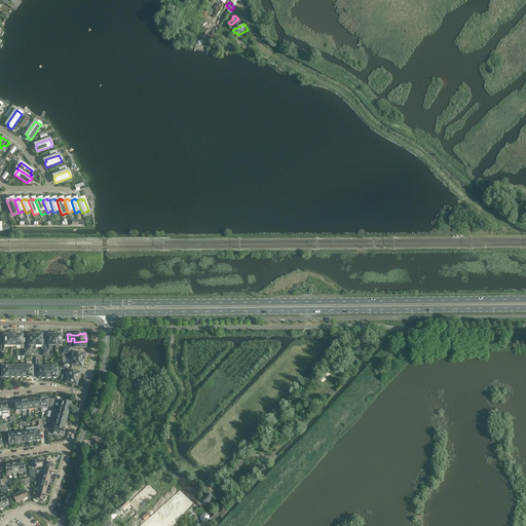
[(28,345),(29,348),(28,349),(26,349),(27,357),(30,357),(36,357),(36,349),(32,349),(32,348),(33,348),(33,346),(36,346),(36,334),(32,334),(32,335),(29,335),(29,345),(28,345)]
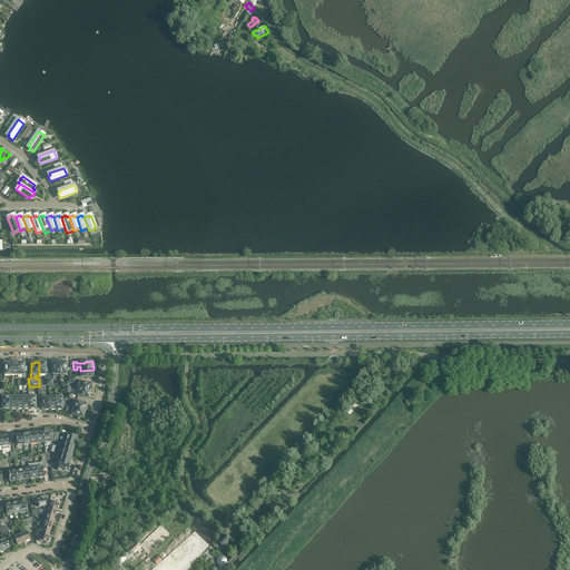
[(91,392),(91,387),(92,384),(79,382),(78,389),(91,392)]
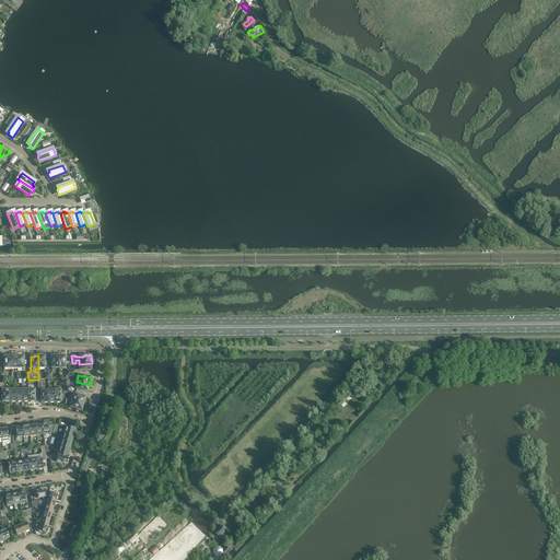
[(89,388),(90,385),(77,382),(76,388),(88,391),(88,388),(89,388)]
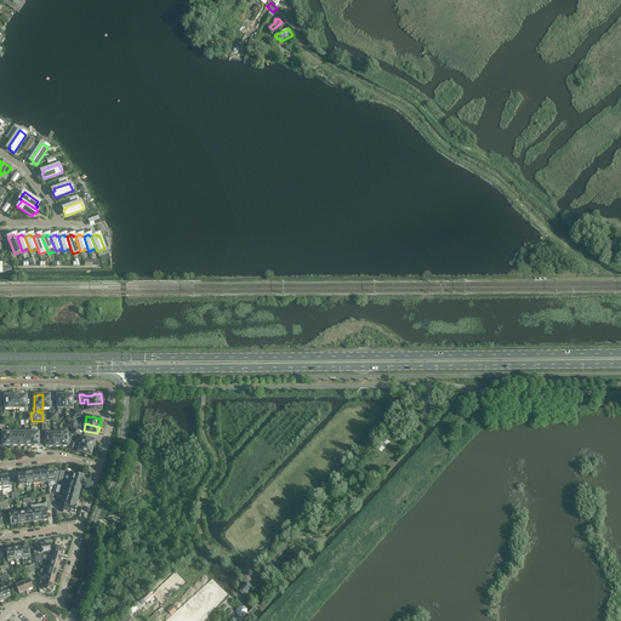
[(70,445),(72,437),(68,437),(68,431),(61,431),(61,432),(61,438),(60,438),(60,440),(61,442),(61,446),(68,446),(68,444),(70,445)]
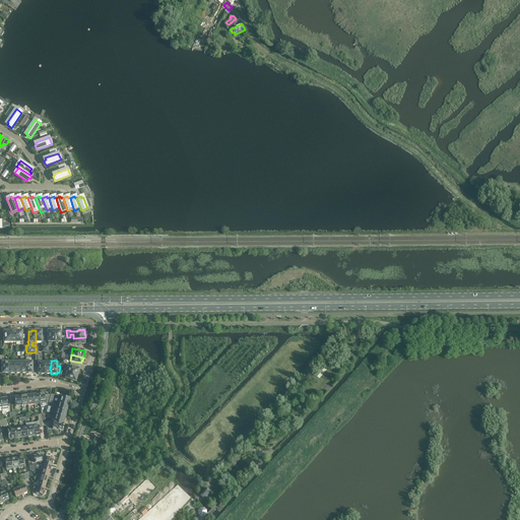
[(26,370),(26,373),(33,373),(33,371),(36,371),(36,365),(33,365),(33,362),(26,362),(26,367),(25,367),(25,369),(26,370)]
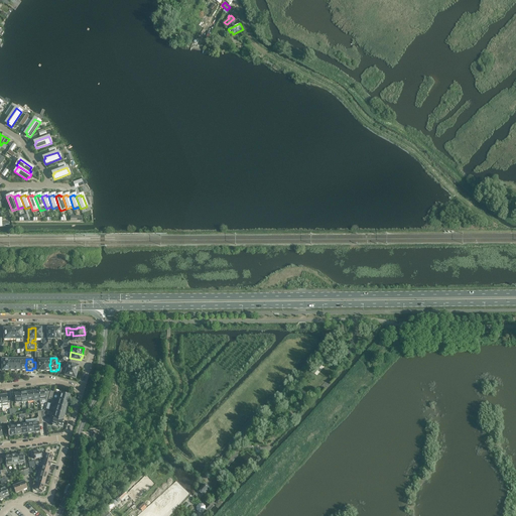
[(66,369),(78,373),(79,370),(78,369),(79,366),(68,363),(66,369)]
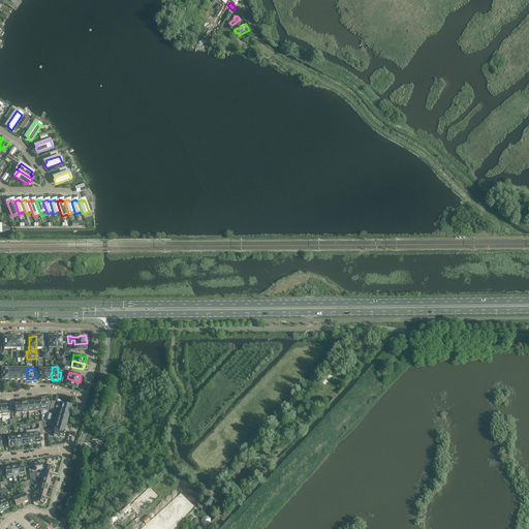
[(79,385),(80,382),(67,378),(66,384),(78,387),(78,385),(79,385)]
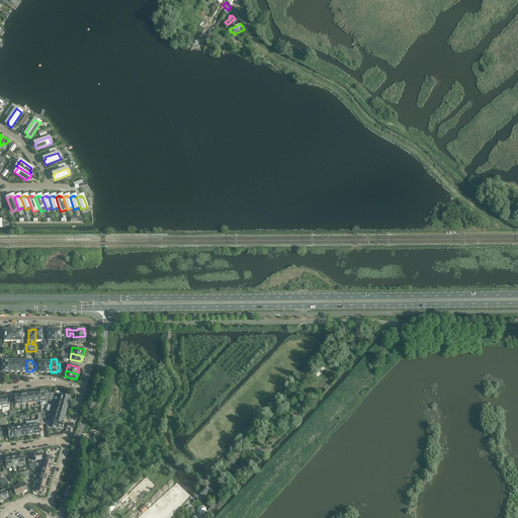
[(59,402),(68,404),(69,404),(70,402),(69,401),(70,397),(67,396),(67,397),(61,395),(59,402)]
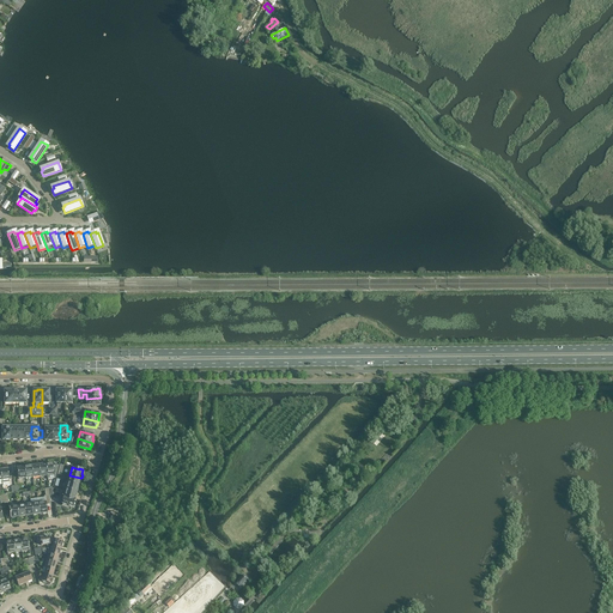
[(80,481),(80,478),(70,475),(67,483),(79,486),(79,485),(80,485),(80,483),(80,481)]
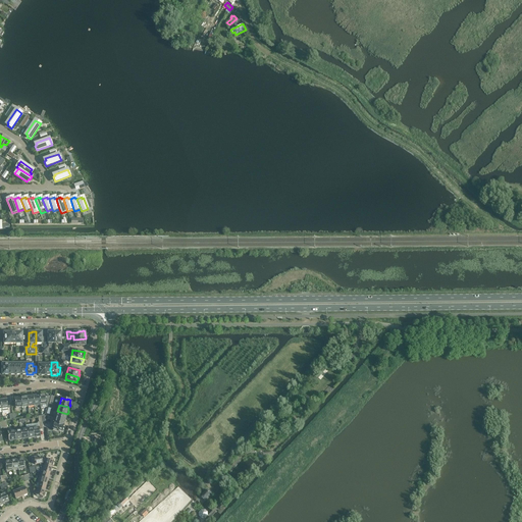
[(66,414),(67,414),(57,411),(55,417),(65,419),(66,417),(67,417),(67,415),(66,414)]
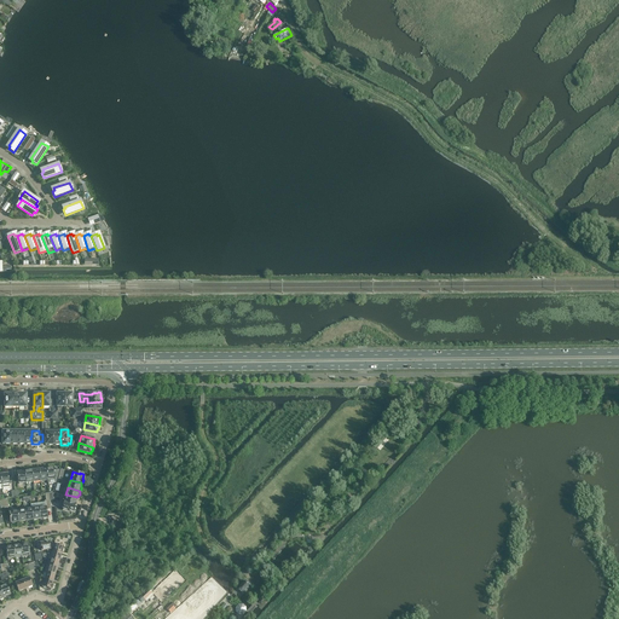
[(46,519),(47,518),(46,510),(51,509),(50,501),(48,493),(45,495),(46,502),(45,502),(46,507),(39,508),(40,519),(42,519),(44,519),(46,519)]
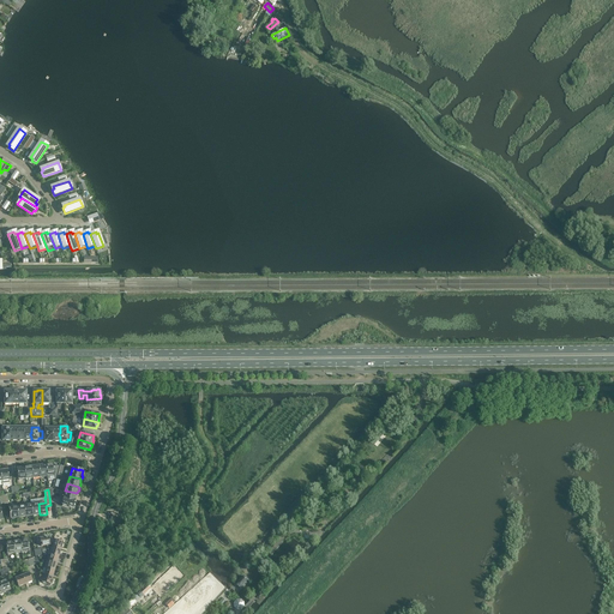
[(77,494),(77,493),(65,491),(64,495),(60,495),(74,500),(76,498),(77,497),(77,494)]
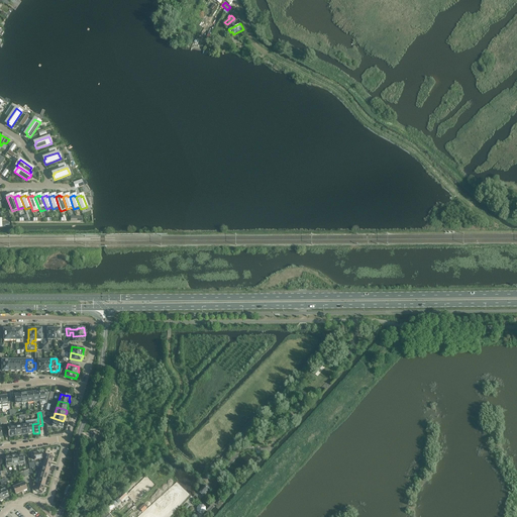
[(64,421),(63,421),(50,417),(48,422),(53,423),(52,425),(53,425),(53,426),(56,427),(57,426),(62,427),(63,426),(63,425),(63,423),(64,421)]
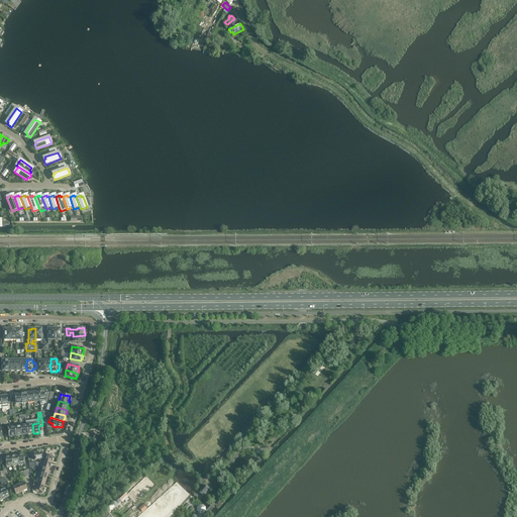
[(44,458),(45,454),(42,455),(42,454),(41,455),(40,452),(37,452),(33,453),(34,460),(39,459),(39,460),(41,459),(42,459),(42,458),(44,458)]
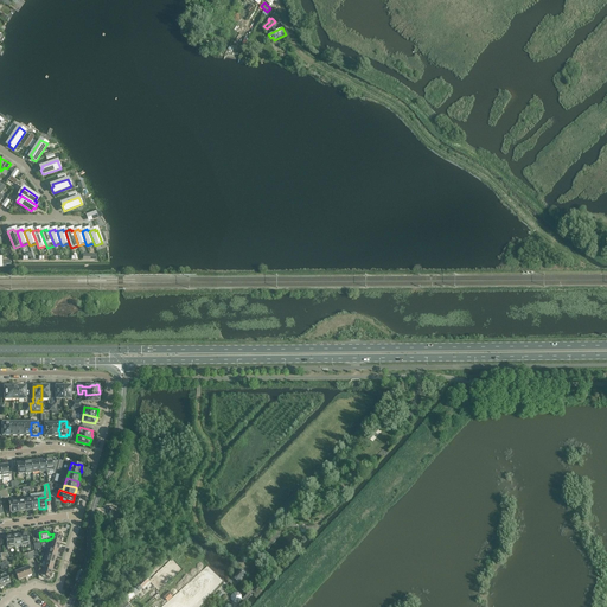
[(51,542),(59,544),(62,537),(62,536),(58,535),(57,535),(53,534),(52,538),(51,542)]
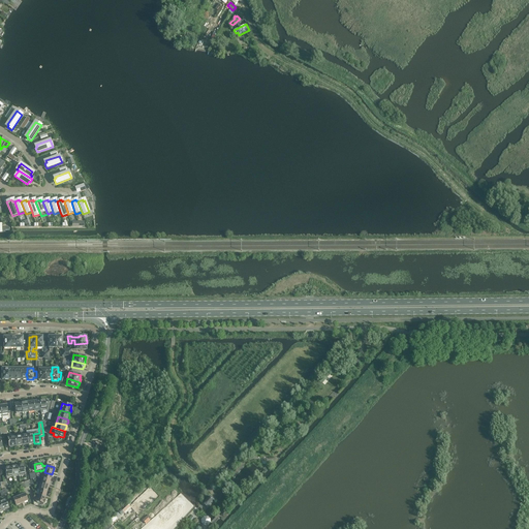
[(51,479),(43,477),(41,477),(39,483),(41,484),(49,486),(51,479)]
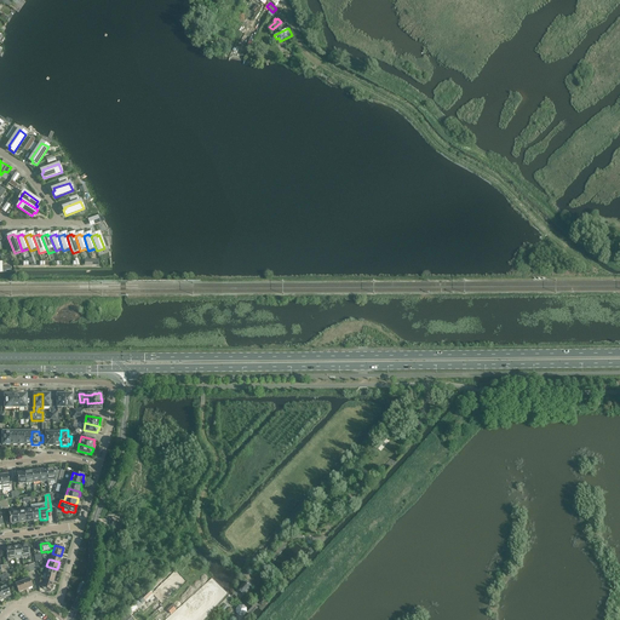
[(57,569),(49,567),(46,566),(45,569),(47,569),(46,574),(56,577),(57,569)]
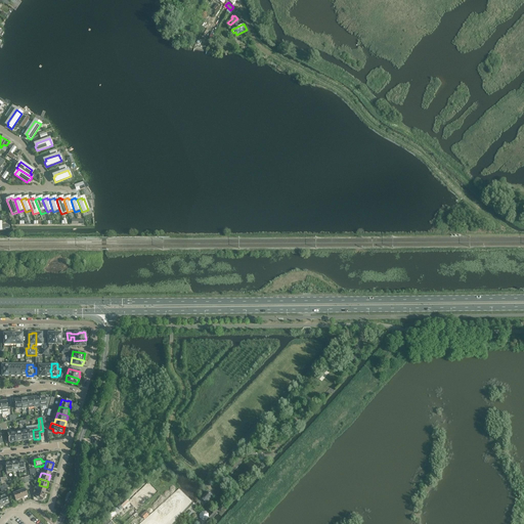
[(18,491),(22,498),(28,495),(26,492),(27,492),(26,489),(25,489),(18,491)]
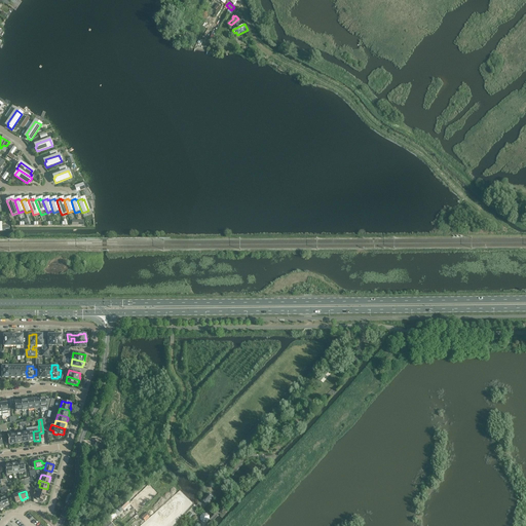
[(45,494),(38,492),(35,491),(33,495),(37,496),(36,498),(37,499),(39,500),(39,499),(43,501),(43,500),(44,500),(45,497),(44,497),(45,494)]
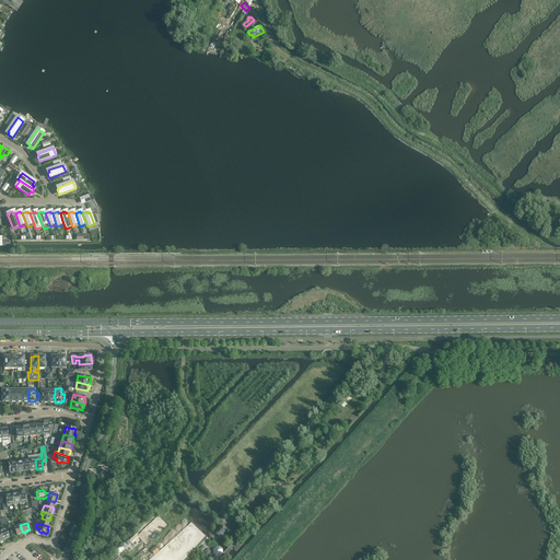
[(16,535),(23,533),(20,525),(14,527),(16,535)]
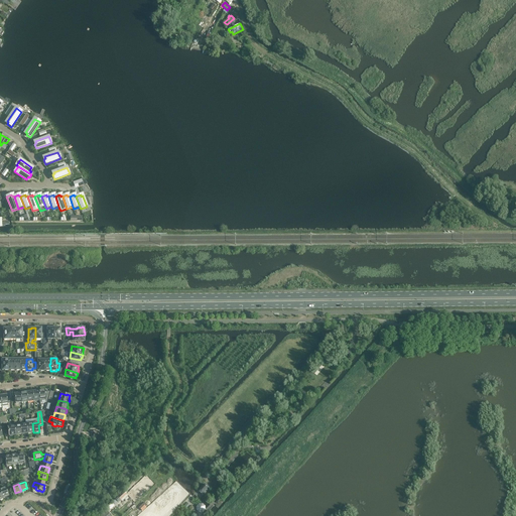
[(205,485),(201,489),(206,493),(209,488),(205,485)]
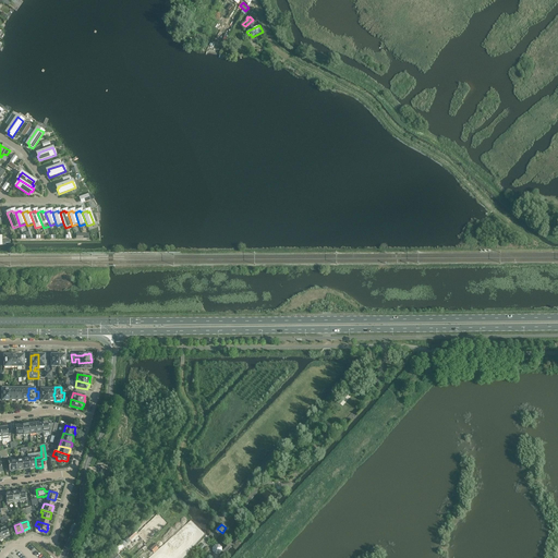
[(0,528),(0,532),(3,540),(5,537),(7,538),(9,537),(9,536),(10,536),(7,531),(8,530),(7,528),(5,528),(5,526),(4,526),(0,528)]
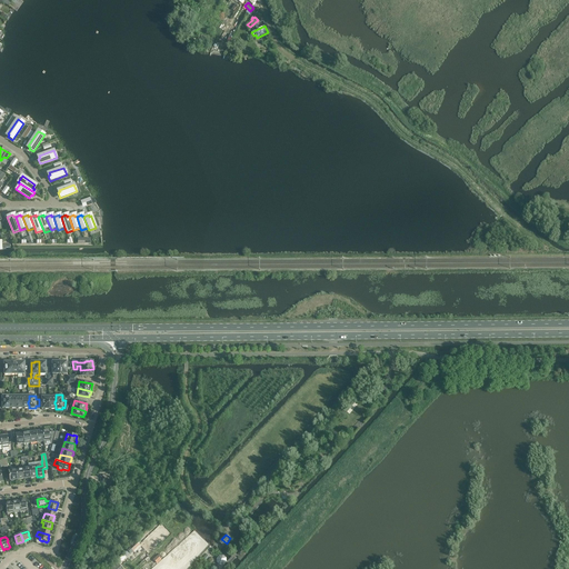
[(133,550),(136,551),(141,546),(137,542),(126,553),(128,556),(133,550)]
